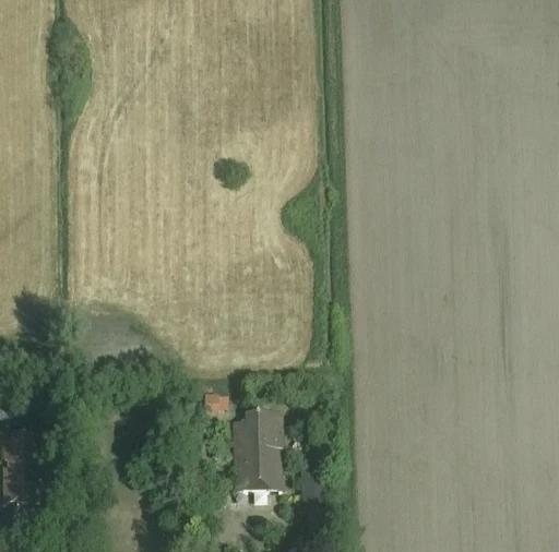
[(205,392),(205,410),(219,410),(219,392),(205,392)]
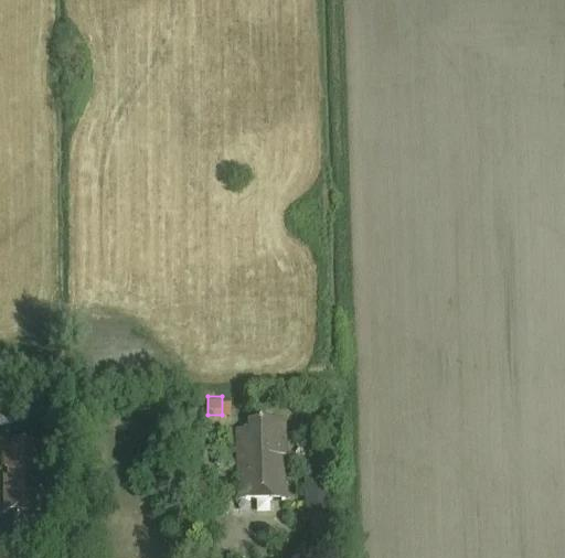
[(281,455),(285,452),(284,415),(245,415),(245,424),(235,424),(236,495),(283,494),(281,455)]
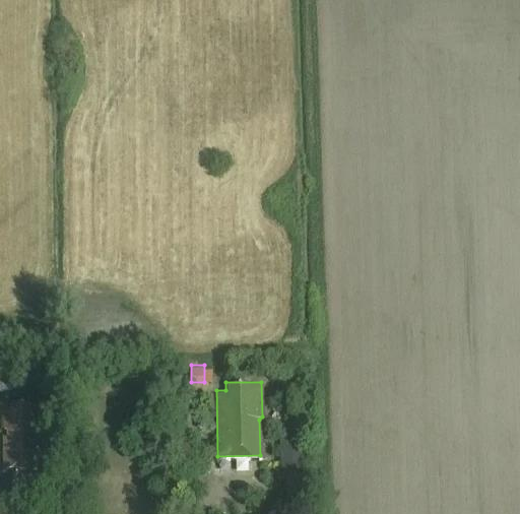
[(3,467),(37,466),(35,409),(28,409),(28,401),(8,402),(8,406),(2,406),(3,467)]
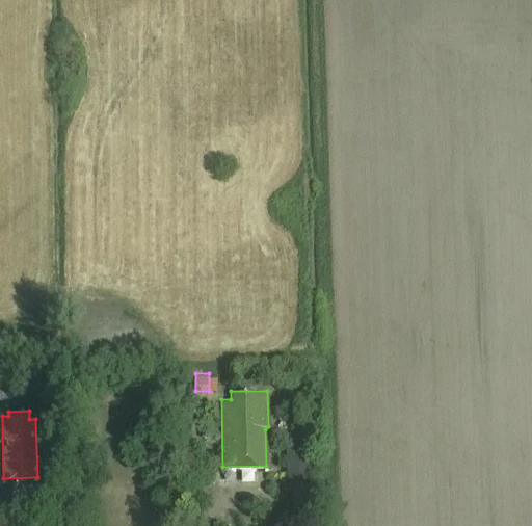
[(300,424),(301,445),(312,444),(311,424),(300,424)]
